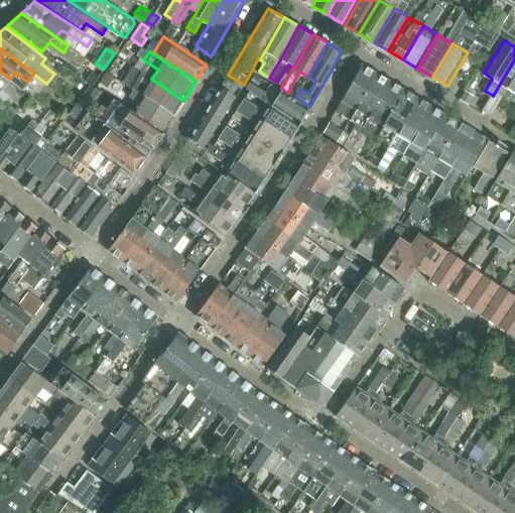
[(492,95),(483,108),(491,112),(507,87),(514,91),(514,59),(493,96),(492,95)]
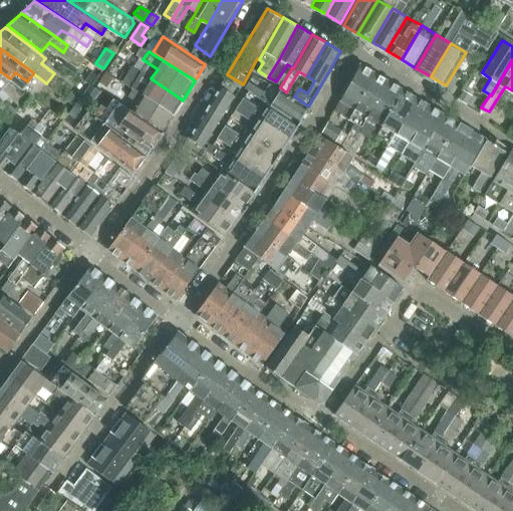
[(375,72),(360,63),(334,109),(348,118),(375,72)]
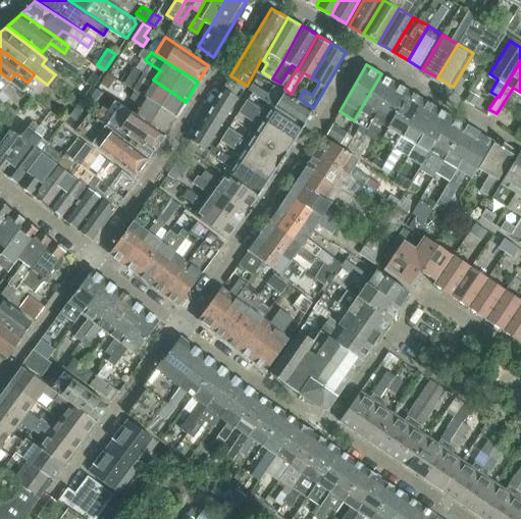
[(137,75),(128,70),(123,79),(177,116),(186,102),(153,80),(143,72),(139,80),(136,78),(137,75)]
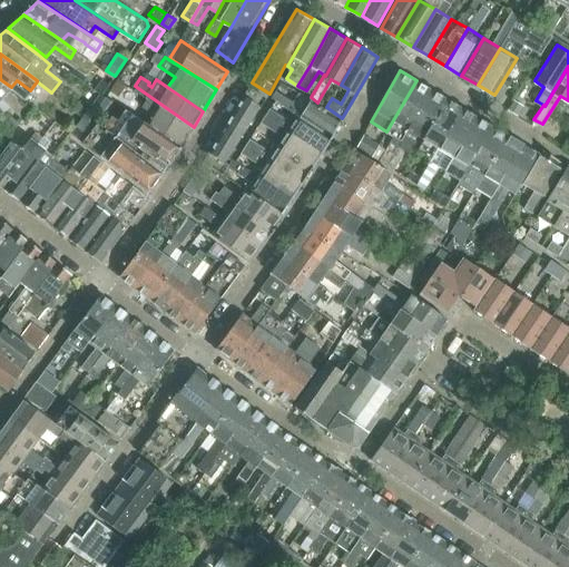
[(119,95),(127,84),(118,78),(110,89),(119,95)]
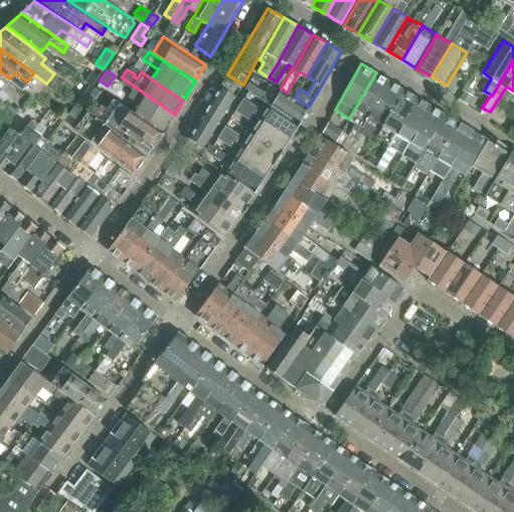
[(10,78),(0,71),(0,90),(11,80),(10,78)]
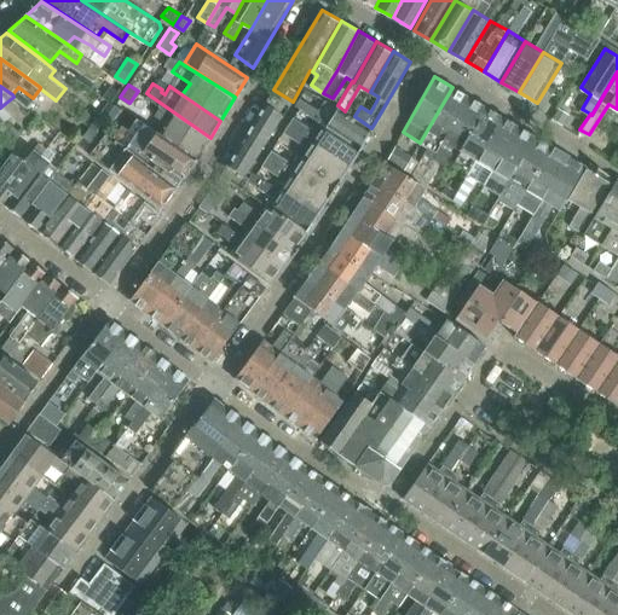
[(427,148),(413,173),(420,178),(423,172),(469,97),(452,87),(420,143),(427,148)]
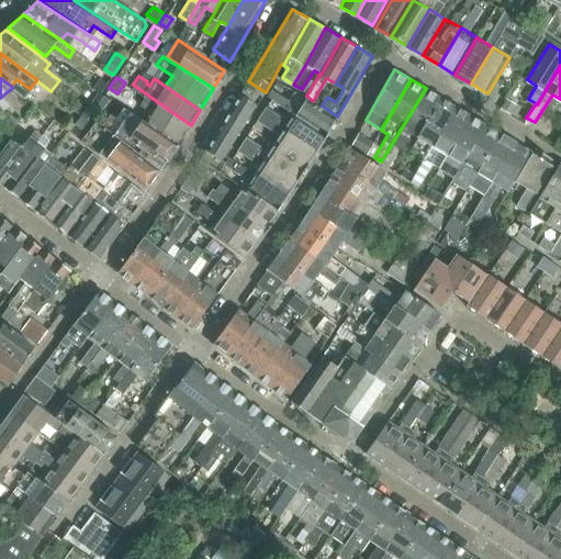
[(246,85),(226,116),(243,127),(262,96),(246,85)]
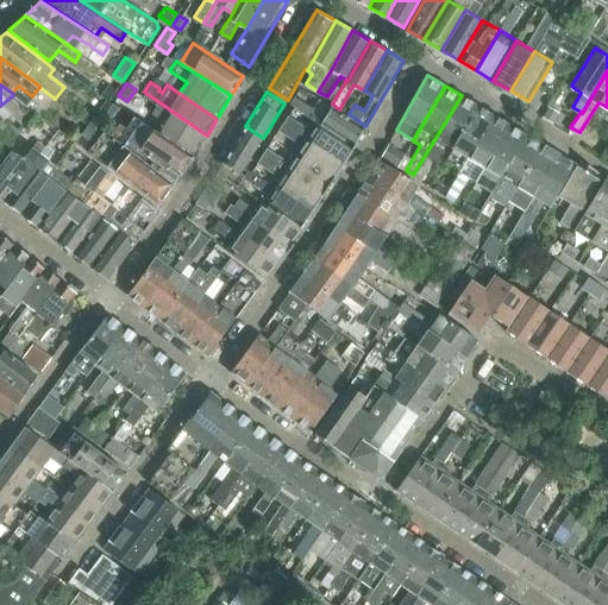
[(207,136),(143,93),(137,102),(162,119),(156,130),(194,156),(207,136)]
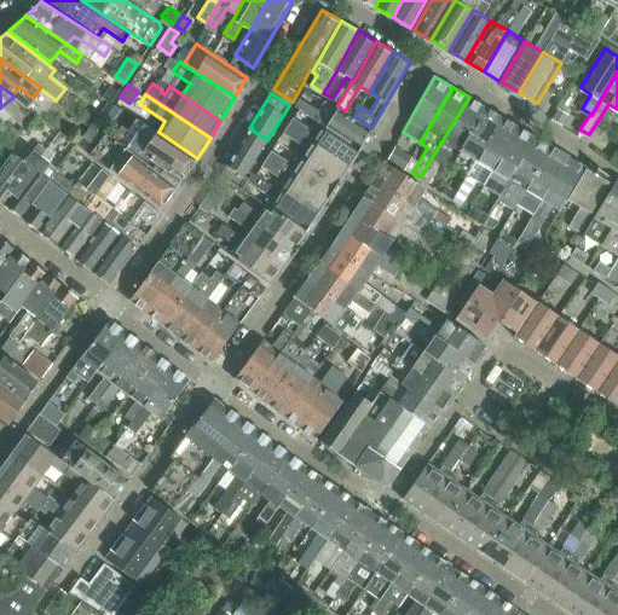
[(300,97),(296,104),(322,121),(362,146),(371,128),(354,116),(345,111),(338,105),(325,98),(319,108),(300,97)]
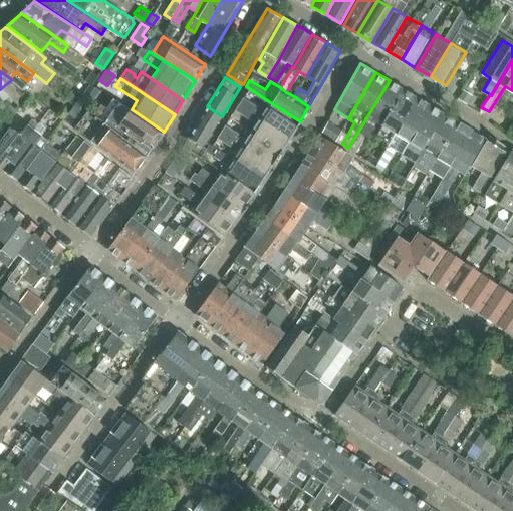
[(351,143),(358,148),(365,135),(373,139),(376,134),(403,88),(390,80),(351,143)]
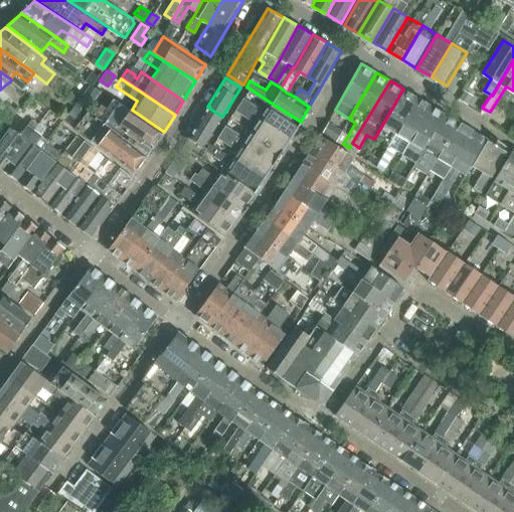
[(91,83),(75,105),(86,112),(101,91),(91,83)]
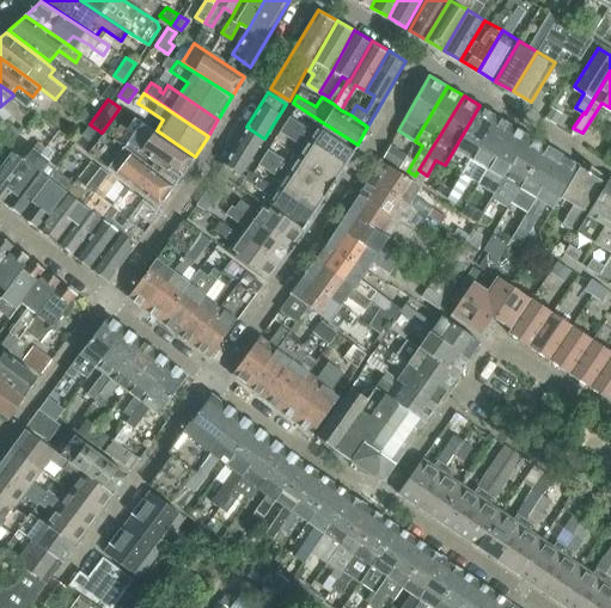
[(480,105),(448,159),(464,169),(496,115),(480,105)]
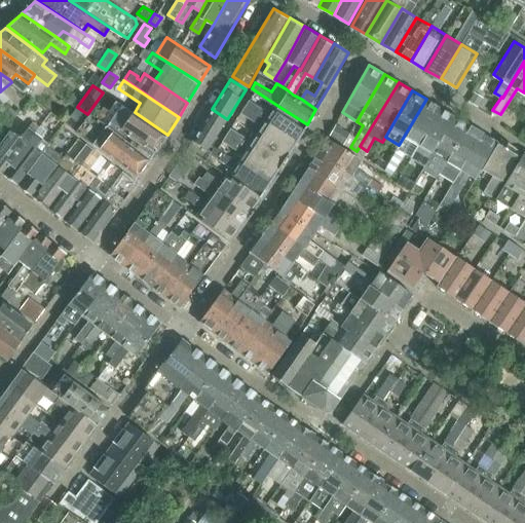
[(111,121),(155,151),(167,135),(135,112),(116,99),(108,110),(100,110),(95,116),(108,125),(111,121)]
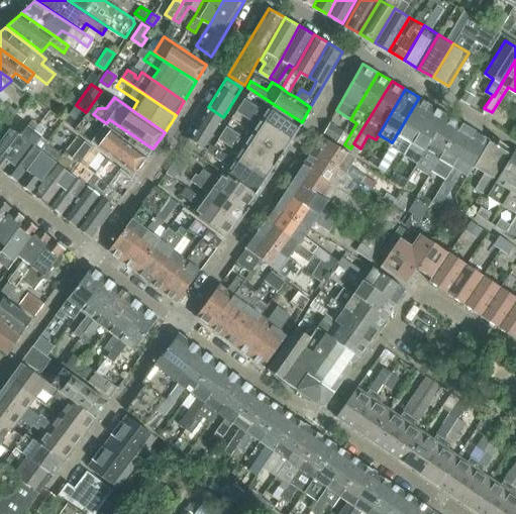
[(244,97),(240,103),(260,115),(293,136),(302,122),(269,101),(264,109),(244,97)]
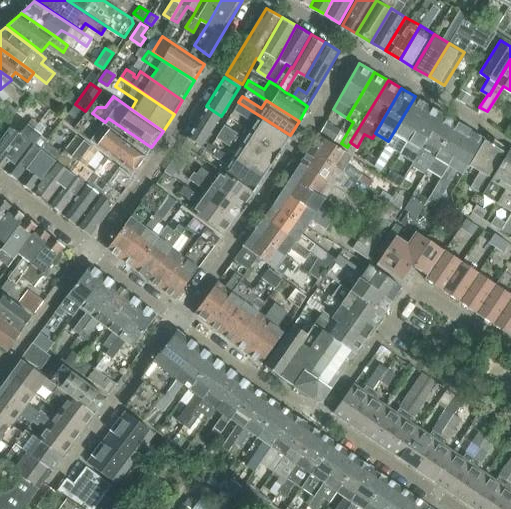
[(429,104),(415,96),(388,141),(378,157),(374,164),(381,169),(394,146),(401,150),(429,104)]
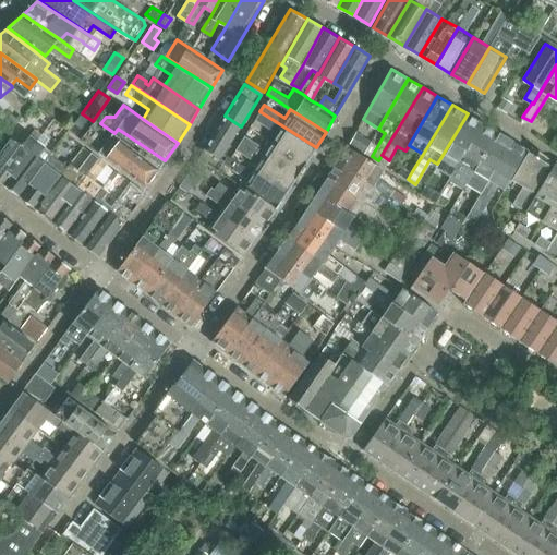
[(259,111),(255,118),(276,132),(270,140),(306,163),(316,147),(280,124),(259,111)]
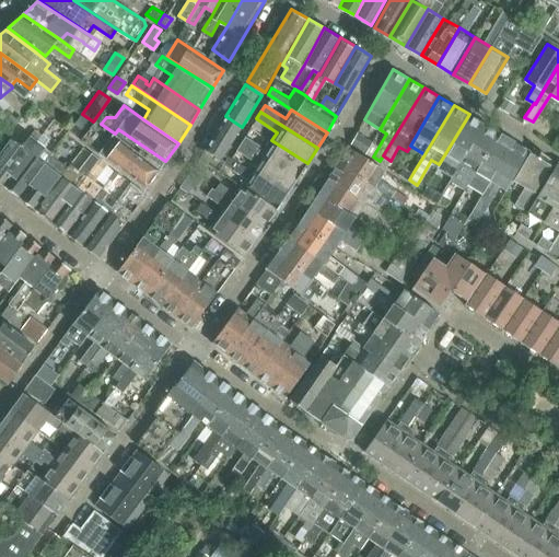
[(0,181),(4,184),(37,140),(54,119),(47,113),(20,146),(10,138),(0,151),(0,181)]
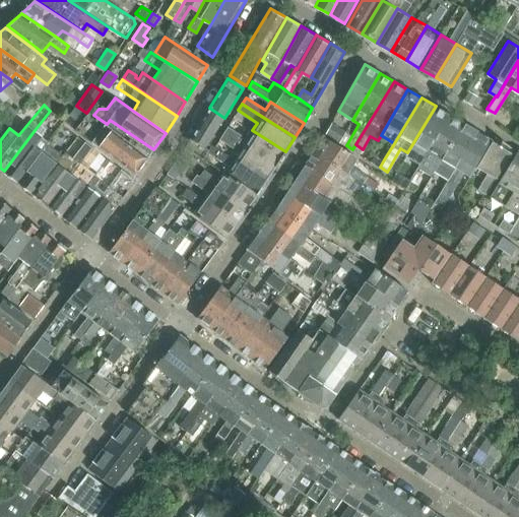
[(447,113),(436,106),(407,152),(406,153),(417,160),(447,113)]
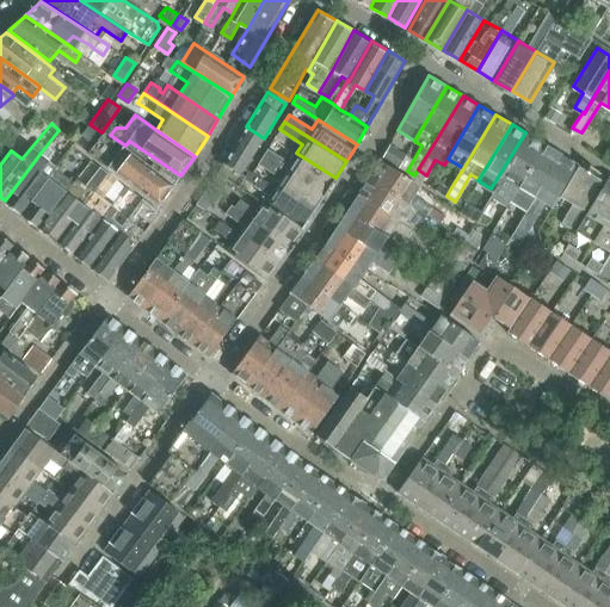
[(100,132),(92,127),(79,144),(88,150),(97,140),(100,132)]
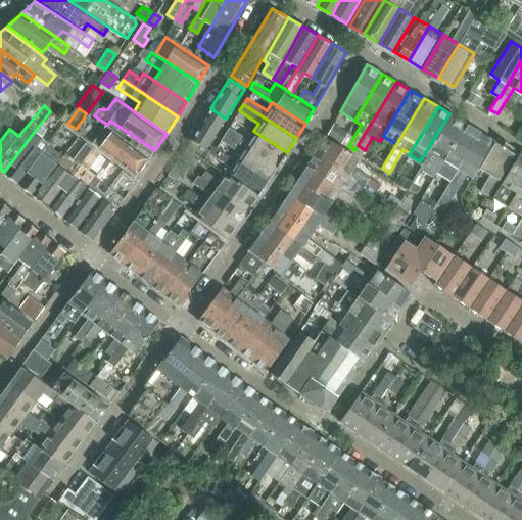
[(192,139),(187,147),(204,158),(210,150),(207,148),(226,119),(210,108),(192,139)]
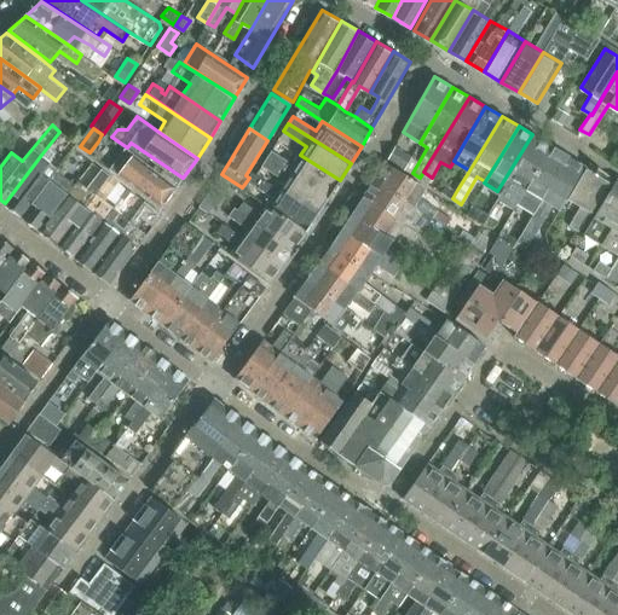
[(90,154),(161,207),(177,185),(127,148),(111,137),(107,132),(90,154)]
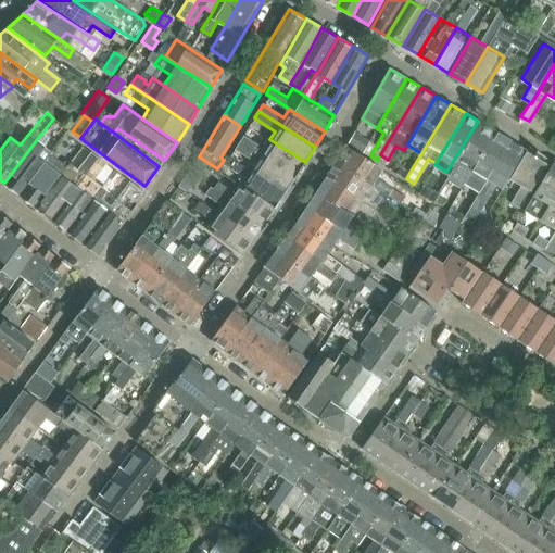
[(495,130),(478,121),(446,172),(445,175),(444,175),(448,177),(463,186),(472,168),(495,130)]
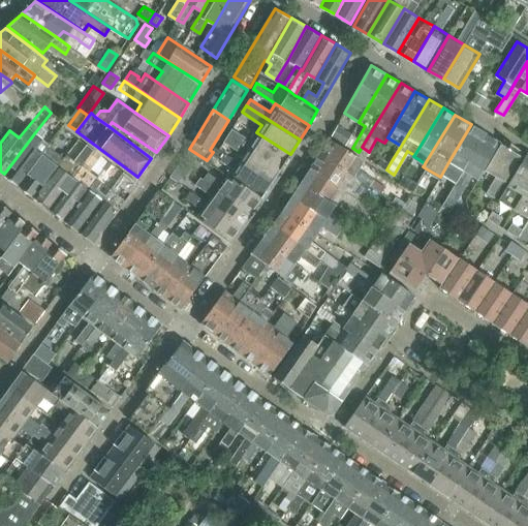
[(352,133),(338,124),(332,134),(346,144),(352,133)]
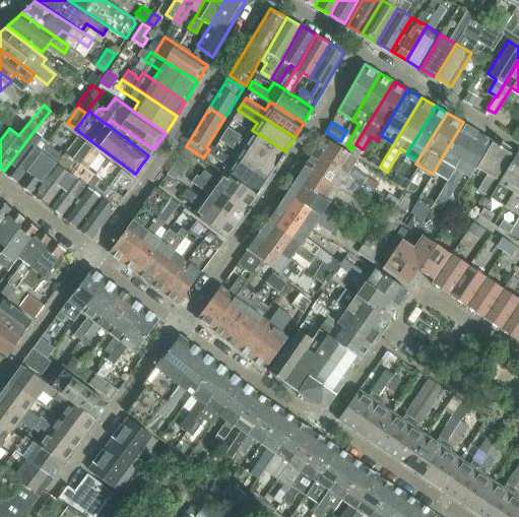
[(477,131),(463,122),(442,157),(449,162),(440,177),(438,175),(427,197),(435,202),(477,131)]
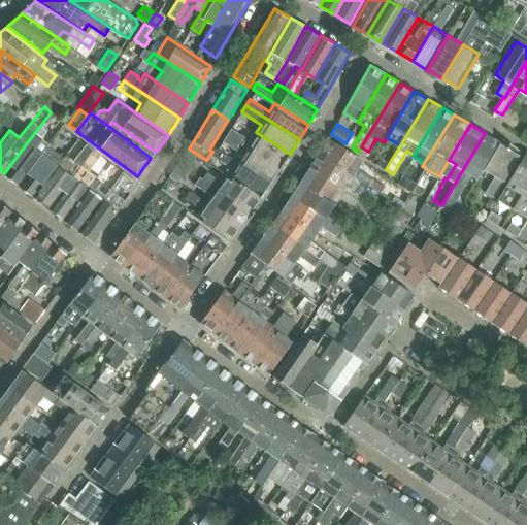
[(232,127),(228,134),(281,168),(290,154),(256,132),(251,139),(232,127)]
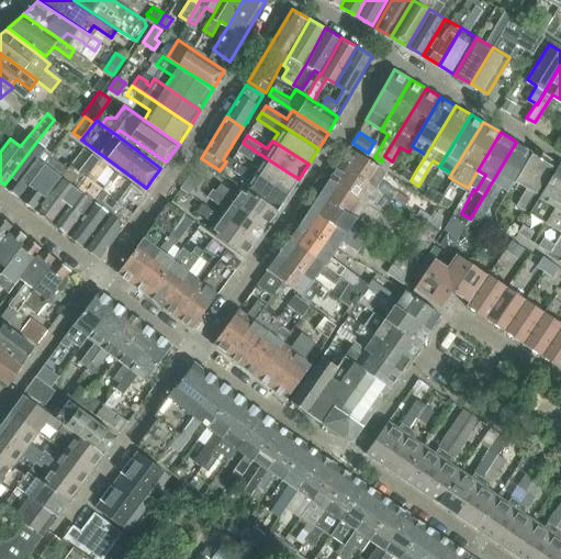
[(37,141),(4,185),(20,197),(52,155),(54,153),(37,141)]
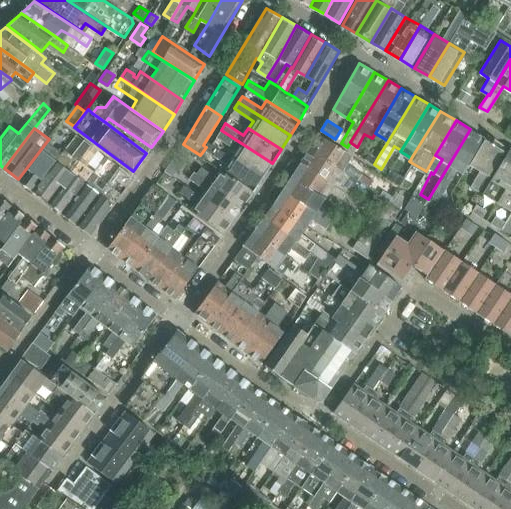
[(484,137),(470,129),(428,199),(436,204),(457,169),(463,172),(484,137)]
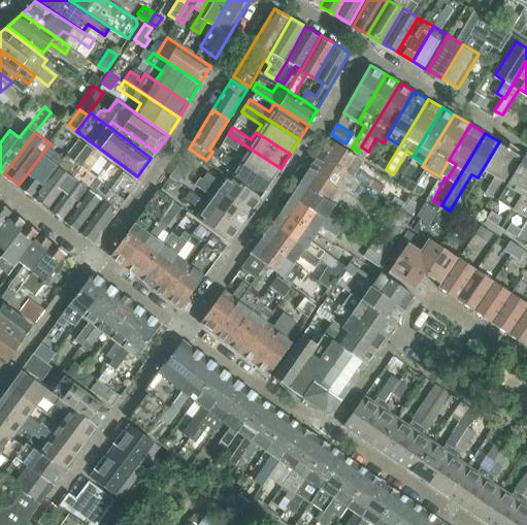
[(243,154),(238,161),(271,183),(281,168),(228,134),(224,140),(243,154)]
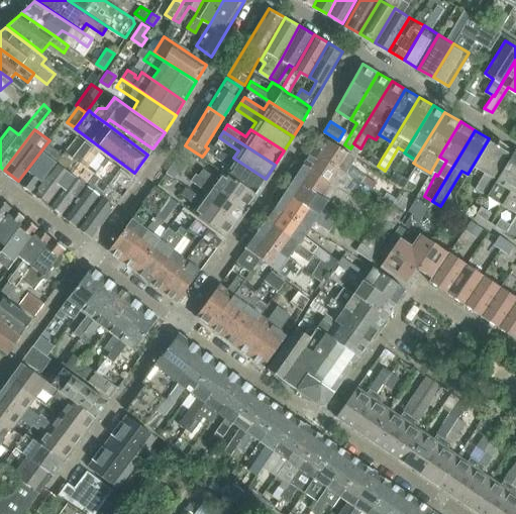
[(355,157),(323,134),(313,149),(346,171),(362,181),(363,180),(374,187),(375,185),(376,187),(379,182),(351,164),(355,157)]
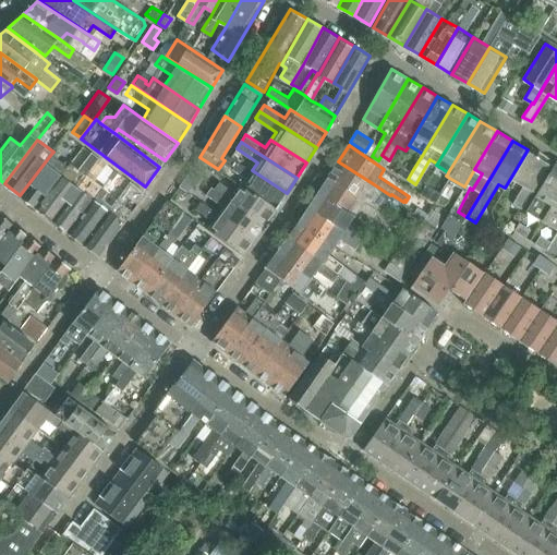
[(513,203),(522,207),(552,158),(532,146),(512,179),(523,185),(513,203)]
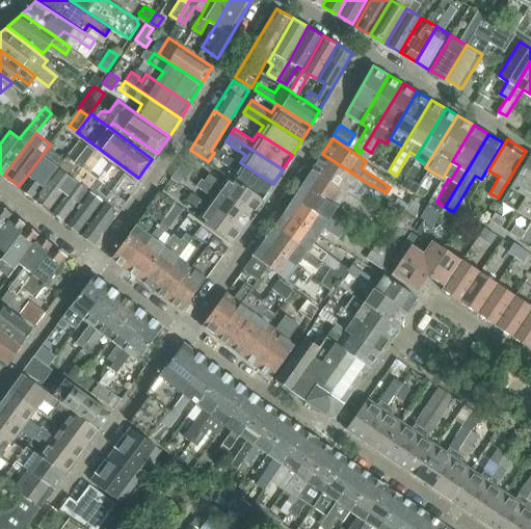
[(50,209),(95,149),(86,143),(74,160),(67,155),(64,158),(34,197),(50,209)]
